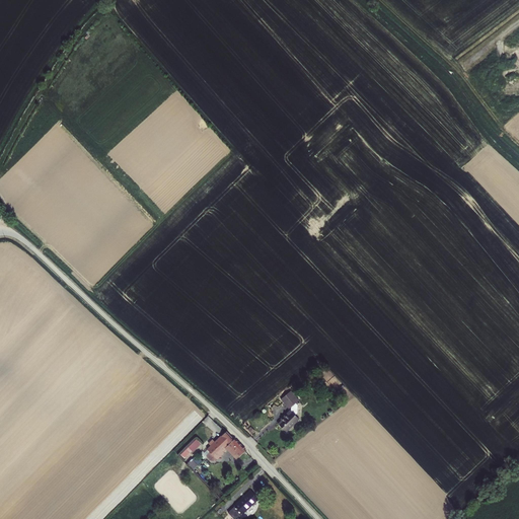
[(285,417),(279,423),(286,432),(299,420),(295,415),(297,414),(297,405),(295,403),(299,399),(291,390),(282,398),(290,408),(292,406),(292,411),(291,411),(285,417)]
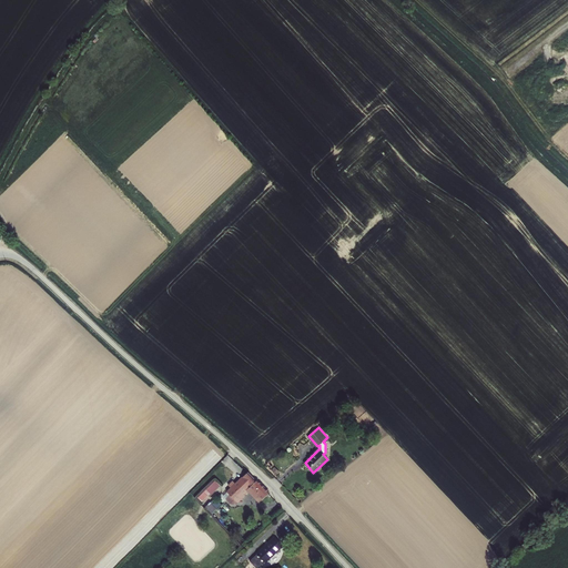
[(235,493),(251,478),(247,474),(225,494),(236,504),(244,497),(242,495),(240,497),(235,493)]
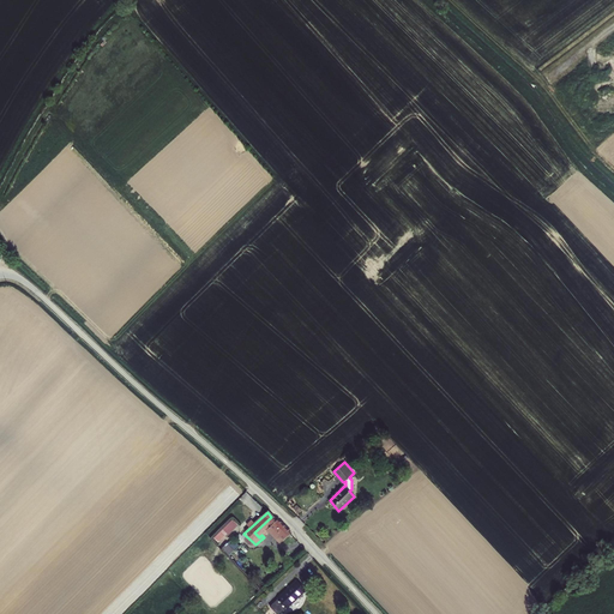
[(293,533),(278,519),(277,522),(271,517),(254,533),(259,537),(262,535),(268,530),(280,545),(293,533)]
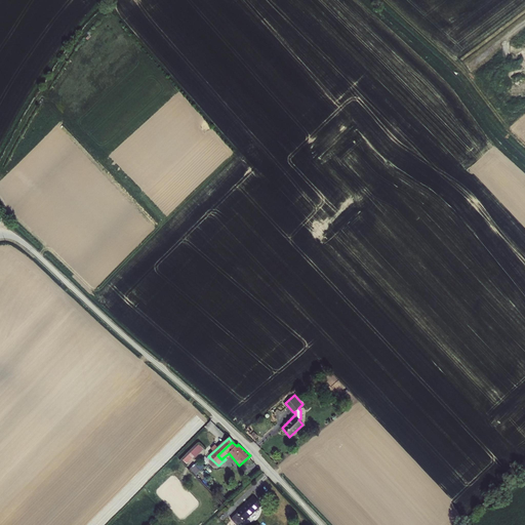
[(184,459),(189,465),(204,448),(199,443),(184,459)]
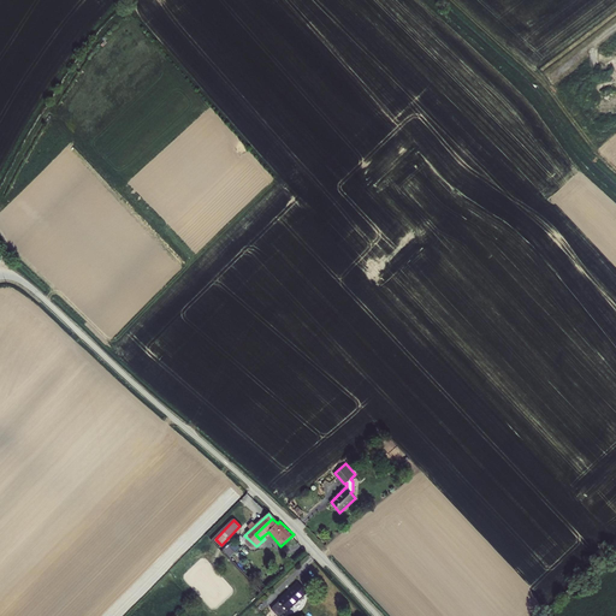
[(235,540),(224,550),(230,556),(241,546),(235,540)]
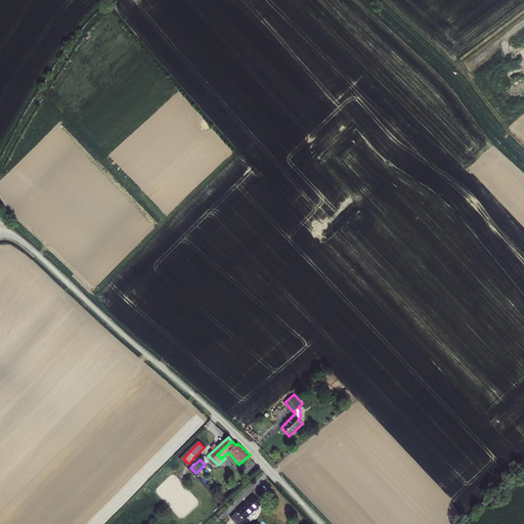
[(253,493),(247,498),(251,503),(256,497),(253,493)]
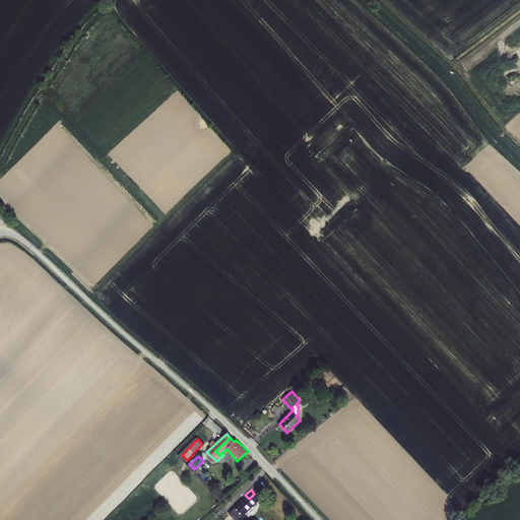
[(258,497),(254,494),(249,499),(245,495),(229,509),(236,517),(258,497)]
